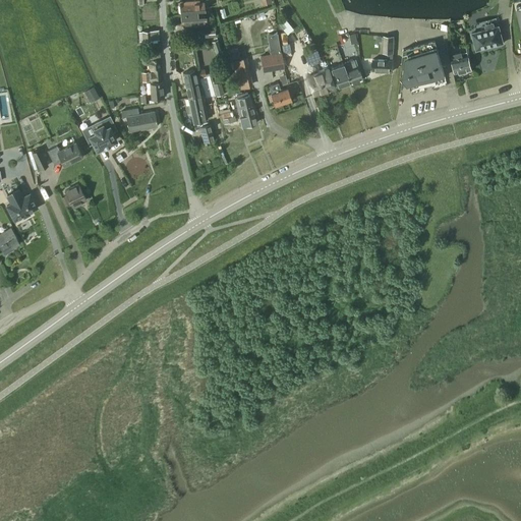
[(181,14),(197,13),(197,10),(207,10),(207,4),(205,4),(205,2),(199,2),(198,0),(197,0),(182,1),(182,4),(180,4),(181,14)]
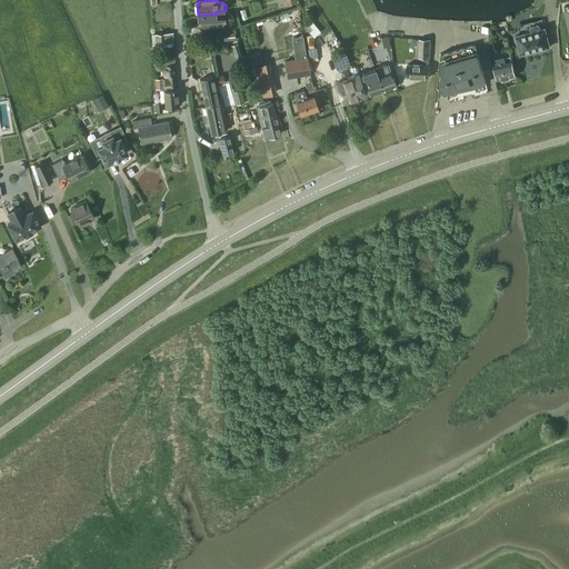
[(216,17),(216,15),(198,16),(198,27),(212,26),(212,30),(217,30),(217,28),(219,28),(219,25),(226,25),(225,17),(216,17)]
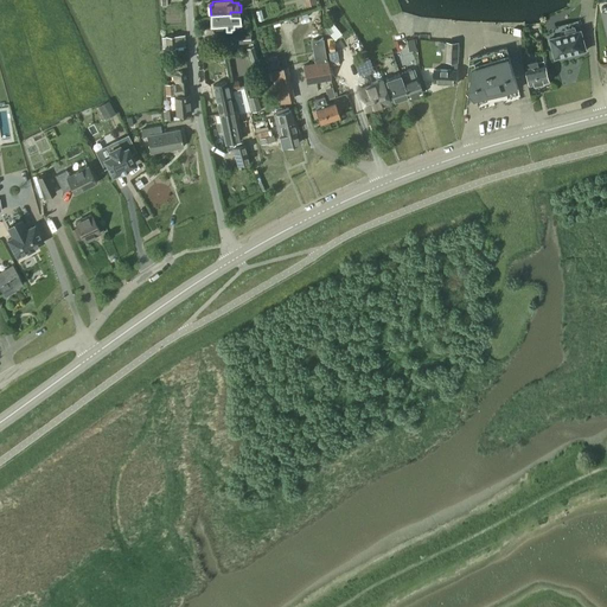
[(555,58),(587,51),(581,30),(576,31),(575,26),(566,29),(567,33),(550,37),(555,58)]
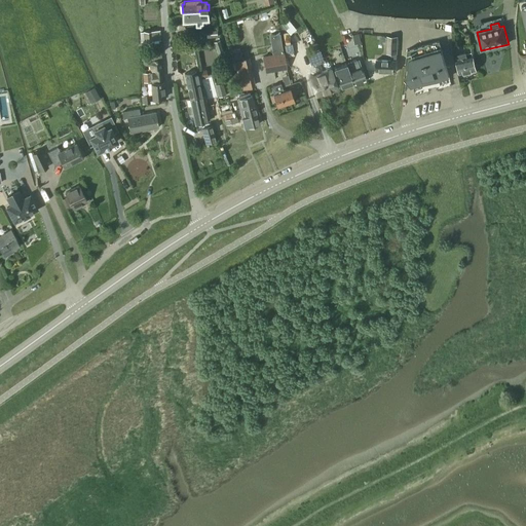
[(362,46),(359,33),(352,35),(353,44),(357,43),(358,47),(362,46)]
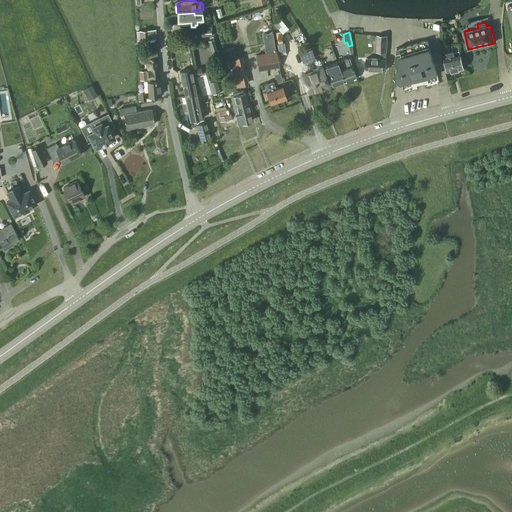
[(387,36),(377,36),(376,52),(386,52),(387,36)]
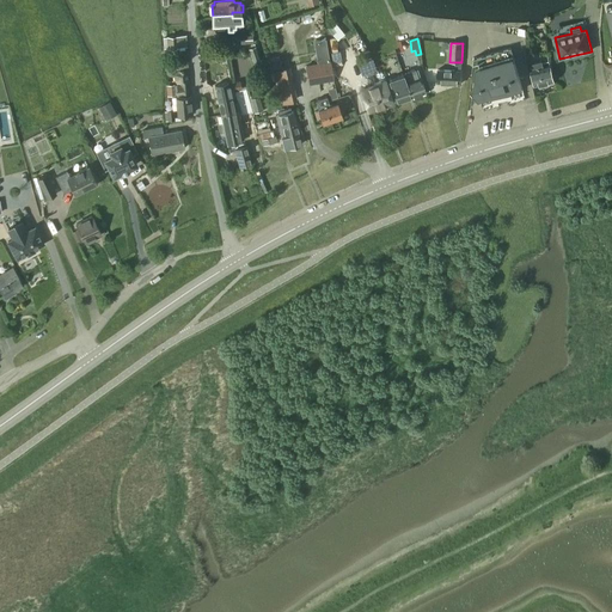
[(261,62),(256,47),(249,49),(255,65),(261,62)]
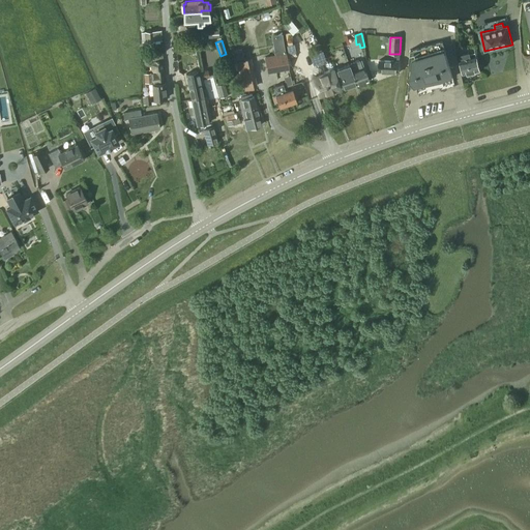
[(443,42),(424,48),(435,84),(452,79),(443,42)]
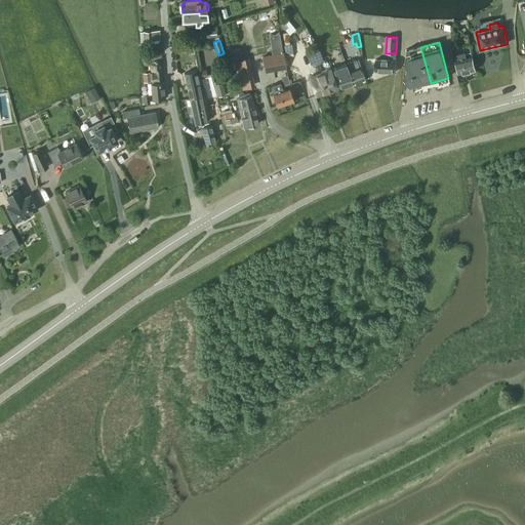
[(407,50),(403,81),(409,88),(410,88),(431,83),(420,47),(407,50)]
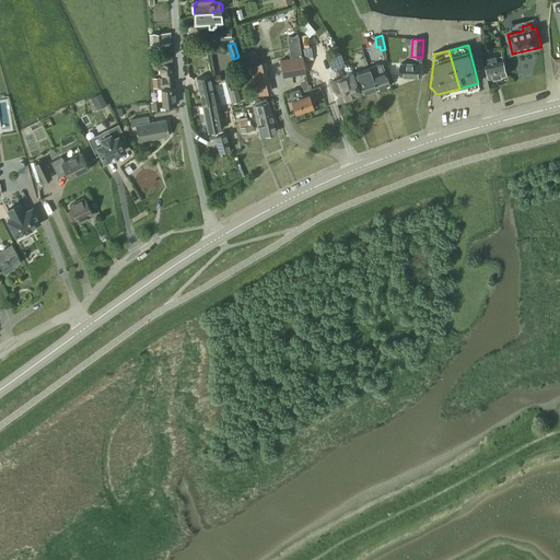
[(343,63),(340,53),(327,58),(330,68),(343,63)]
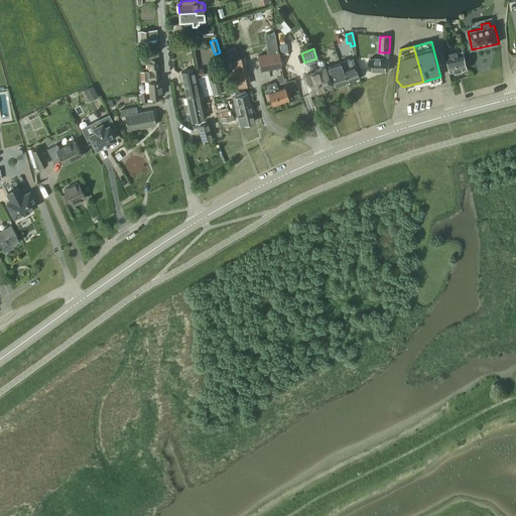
[(236,50),(225,53),(227,59),(230,59),(238,57),(236,50)]
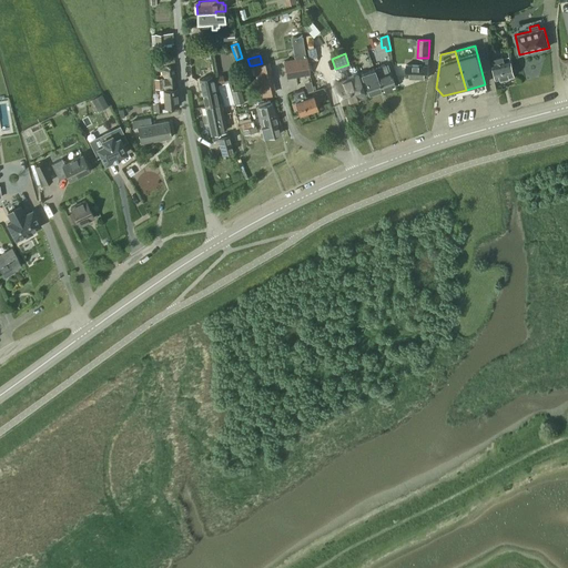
[(310,73),(306,57),(284,61),(286,78),(310,73)]
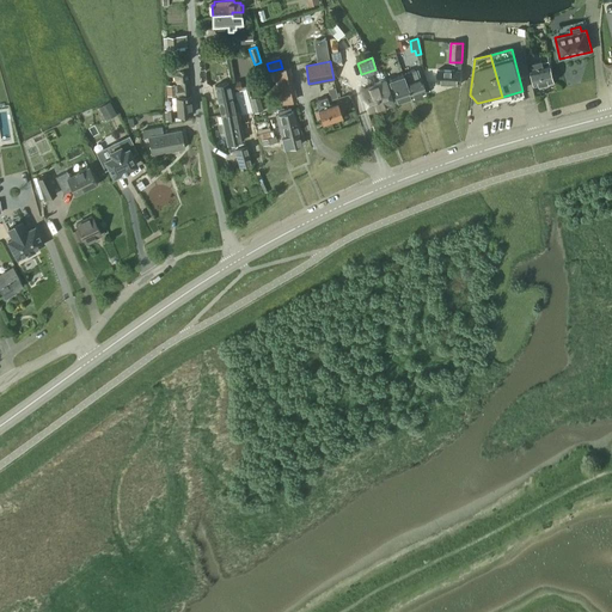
[(544,68),(542,61),(532,63),(534,71),(531,71),(536,86),(554,81),(550,66),(544,68)]
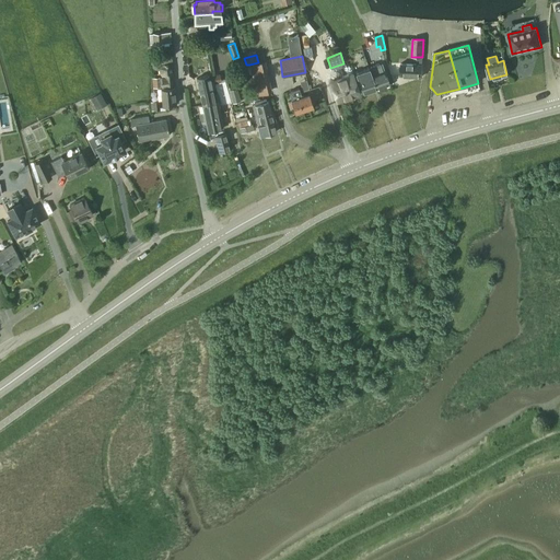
[(269,92),(261,61),(258,62),(249,65),(257,95),(269,92)]
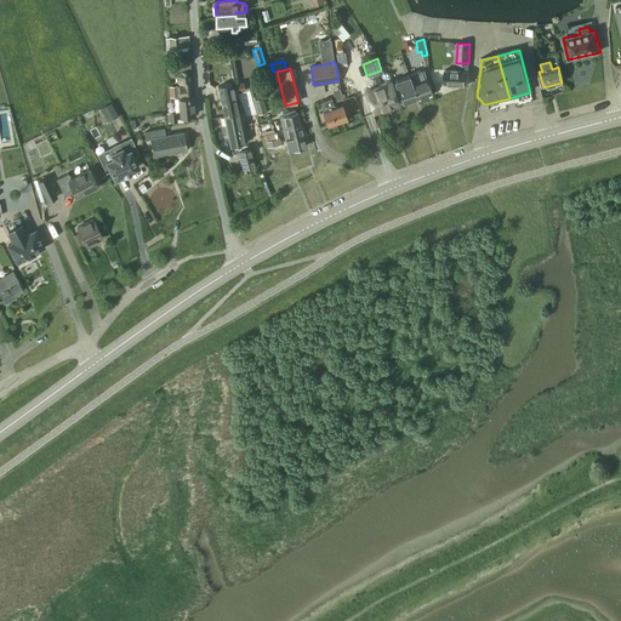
[(421,70),(409,75),(412,84),(417,98),(432,93),(427,80),(425,80),(421,70)]
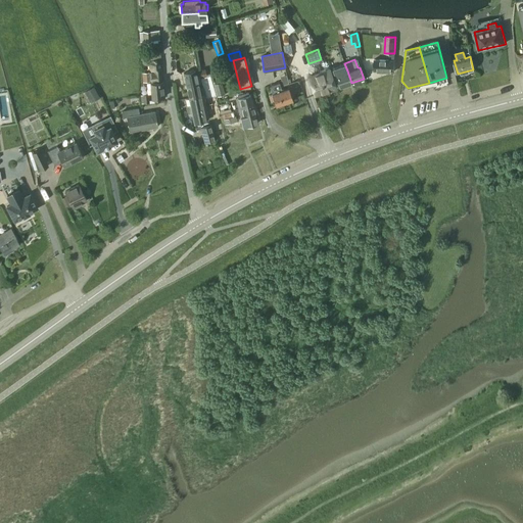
[(150,73),(144,74),(145,83),(151,82),(151,83),(162,81),(160,60),(149,61),(150,73)]
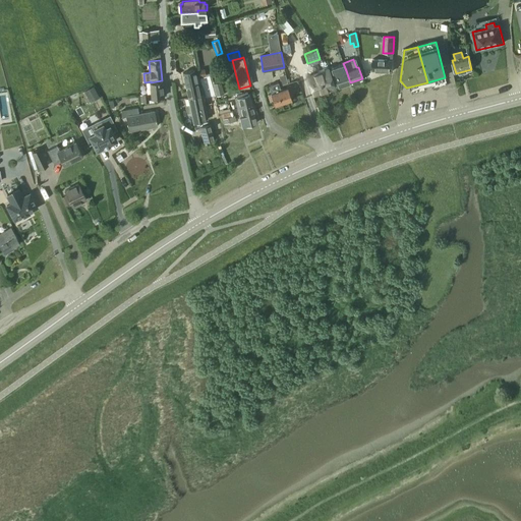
[(393,61),(373,60),(372,70),(392,71),(393,61)]
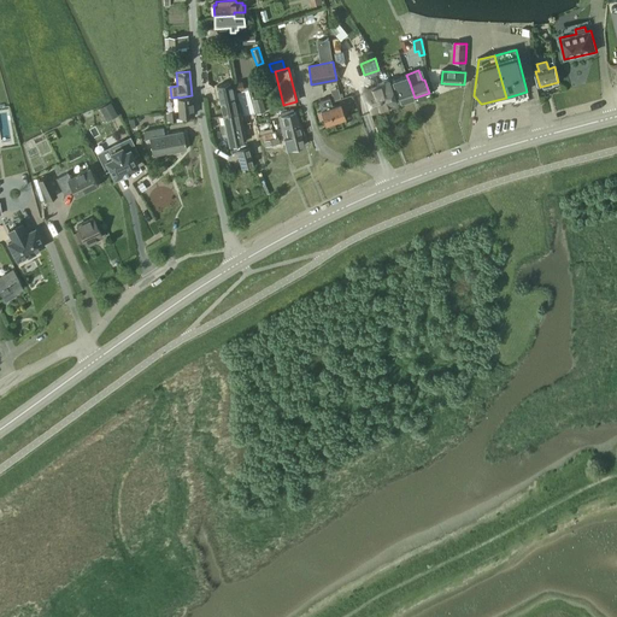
[(399,103),(415,98),(410,83),(406,75),(392,80),(399,103)]
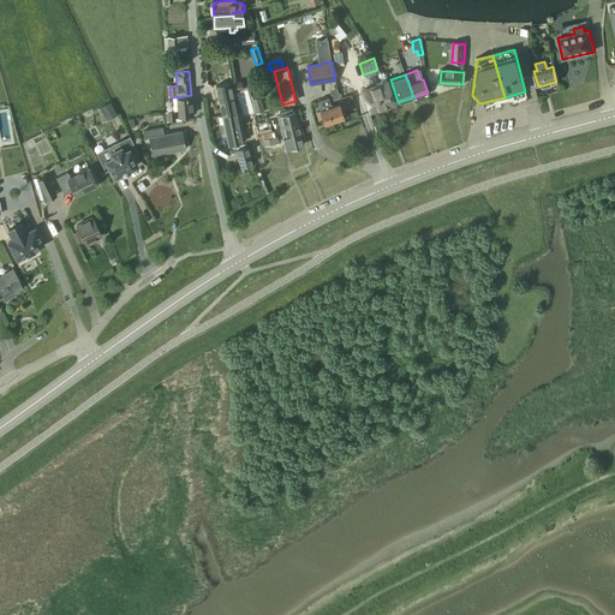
[(222,115),(239,112),(242,112),(239,105),(236,105),(231,83),(216,87),(222,115)]
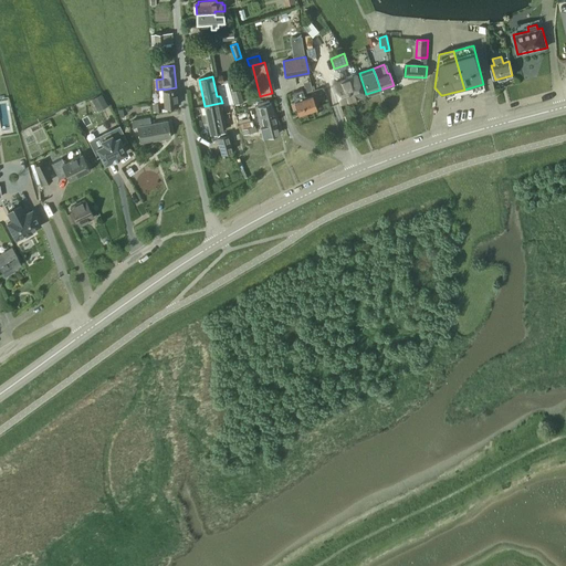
[(364,95),(359,82),(336,90),(341,103),(364,95)]
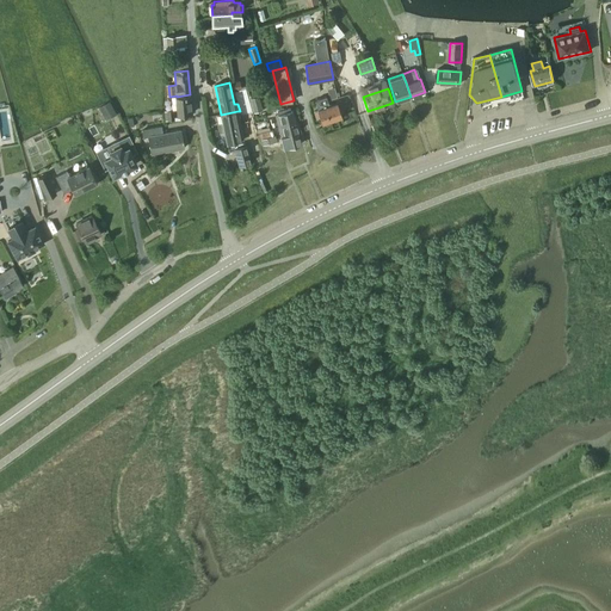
[(263,110),(257,92),(248,94),(254,112),(263,110)]
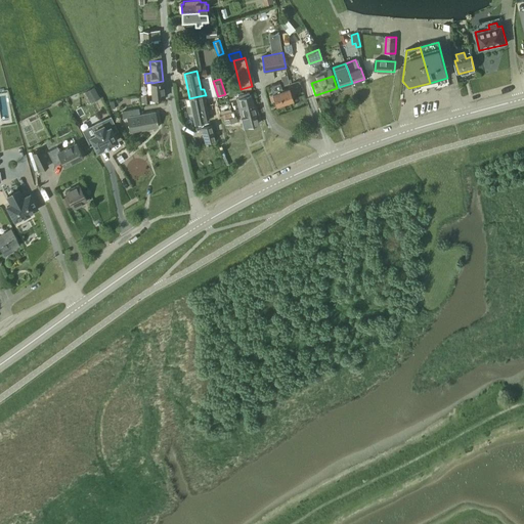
[(163,81),(151,83),(150,83),(153,97),(165,96),(163,81)]
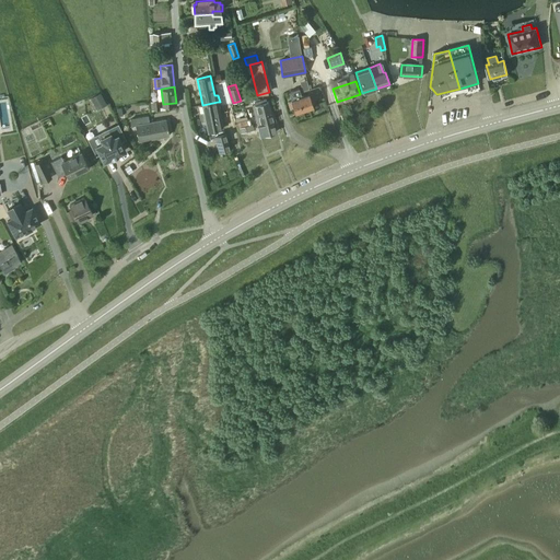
[(300,97),(296,89),(289,92),(291,101),(288,102),(291,108),(293,107),(296,114),(313,107),(308,94),(300,97)]
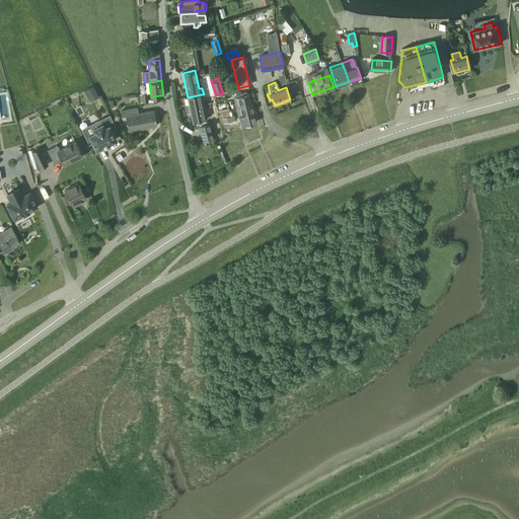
[(93,86),(84,90),(90,101),(98,96),(93,86)]
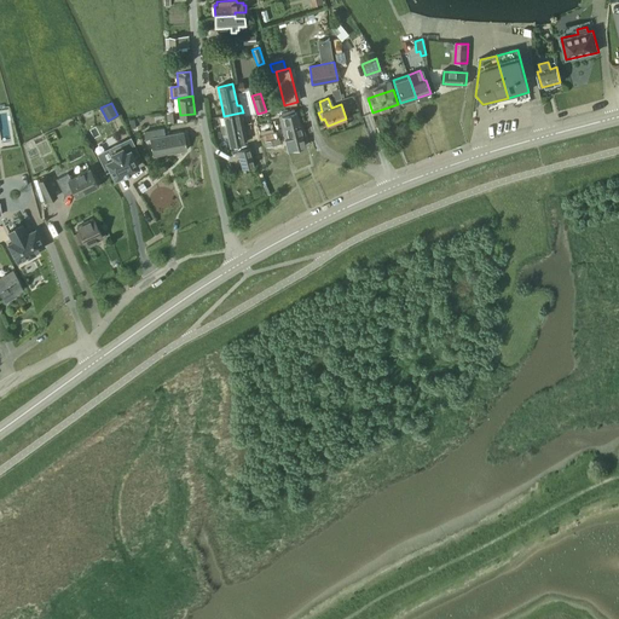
[(177,122),(175,111),(167,113),(167,122),(177,122)]
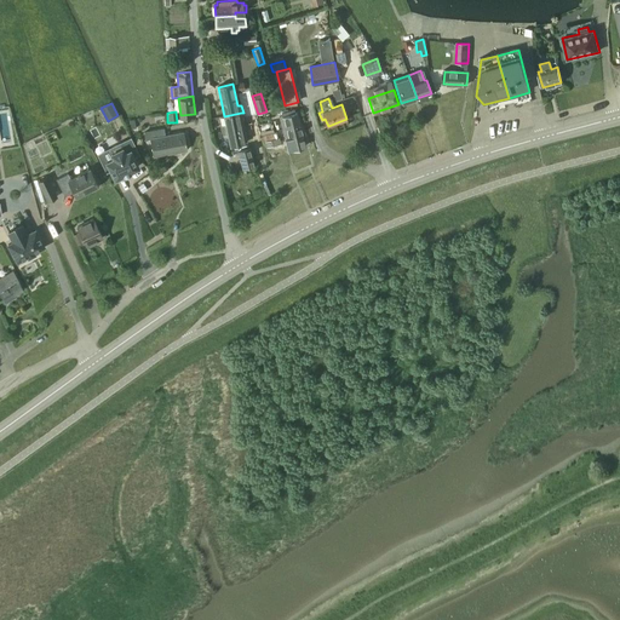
[(241,113),(224,116),(230,147),(244,143),(244,141),(247,139),(241,113)]
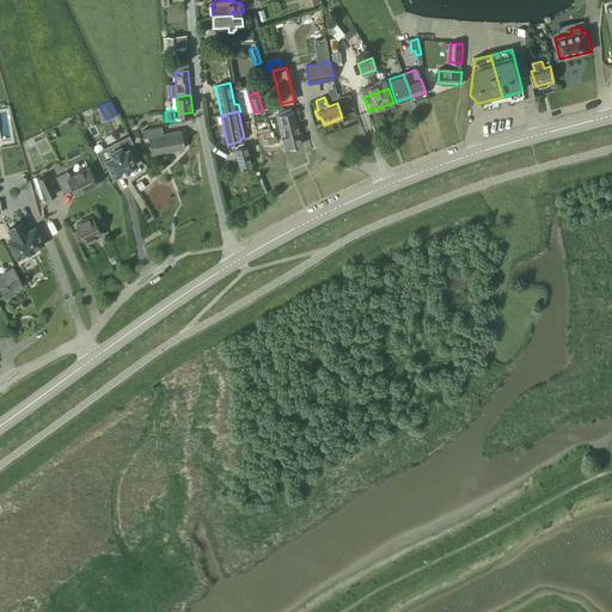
[(275,116),(281,138),(301,133),(301,129),(298,129),(293,111),(275,116)]
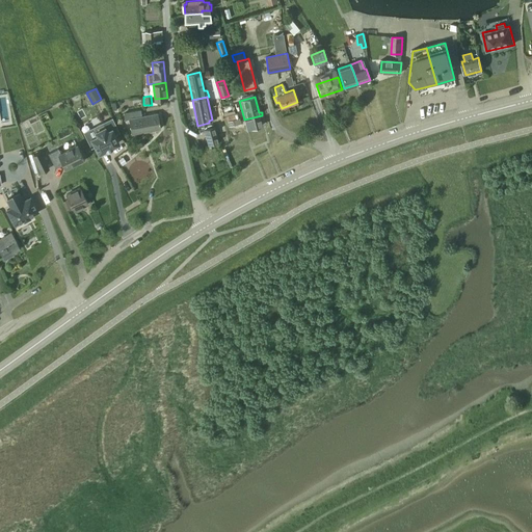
[(141,116),(140,110),(124,113),(125,120),(129,120),(131,134),(160,129),(157,113),(141,116)]
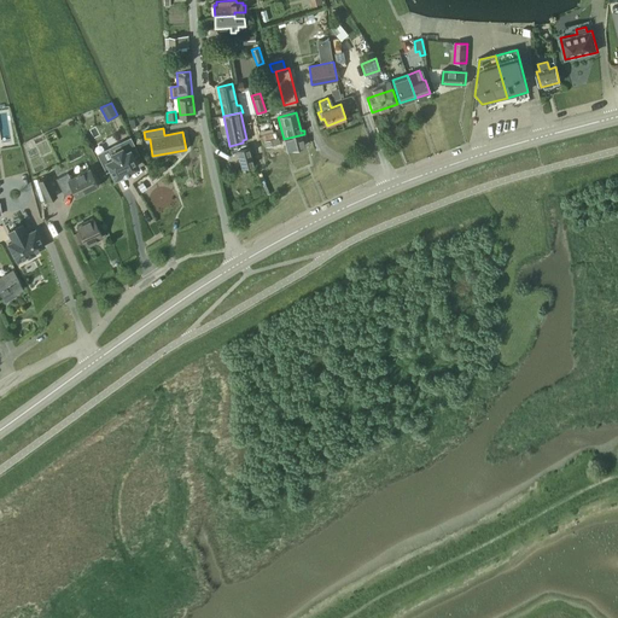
[(305,136),(304,134),(284,139),(279,140),(279,136),(270,139),(272,146),(280,144),(280,146),(285,145),(286,151),(304,146),(302,136),(305,136)]
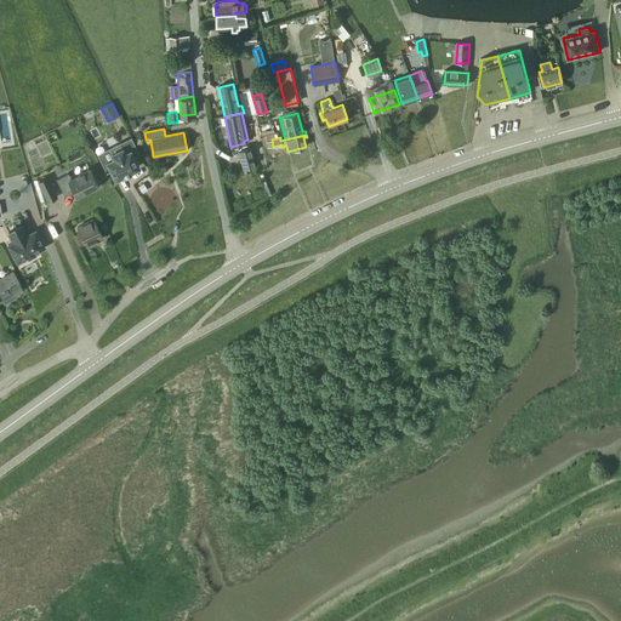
[(112,159),(104,163),(113,180),(137,167),(129,151),(123,153),(119,146),(108,151),(112,159)]
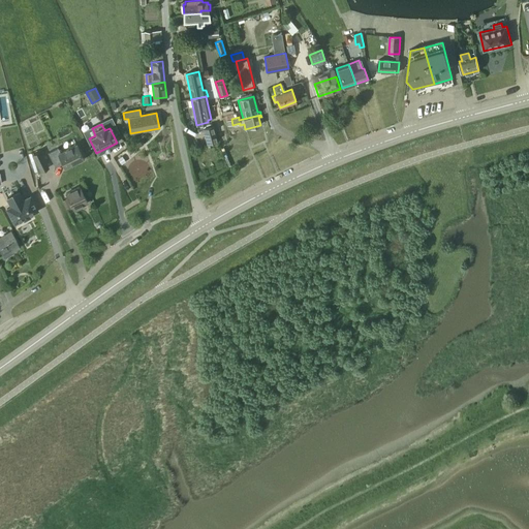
[(218,142),(214,126),(203,129),(207,145),(218,142)]
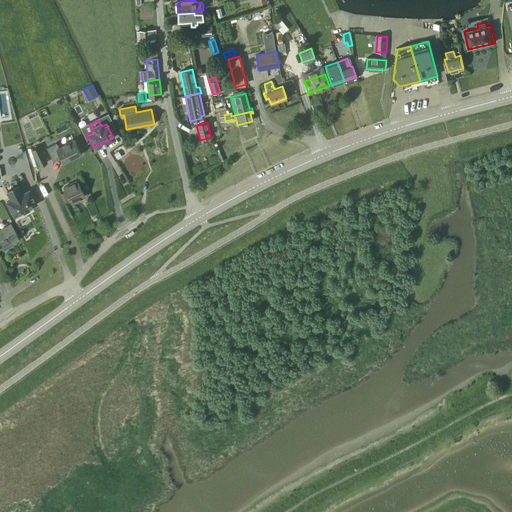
[(82,154),(74,139),(58,147),(56,143),(46,148),(54,162),(60,158),(63,164),(82,154)]
